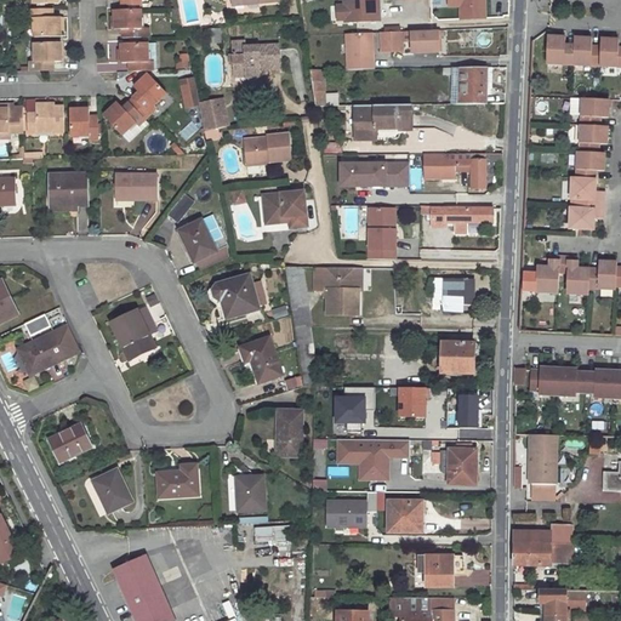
[(379,5),(379,0),(343,0),(345,5),(346,21),(346,22),(380,21),(379,9),(376,10),(376,5),(379,5)]
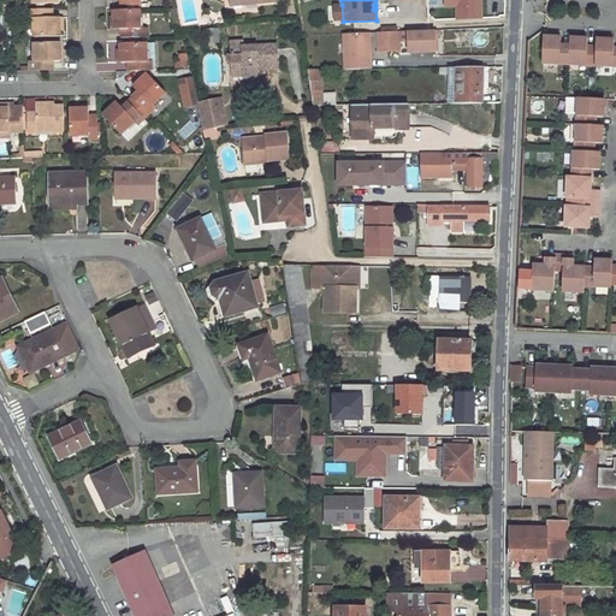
[(480,0),(456,0),(457,19),(481,18),(480,0)]
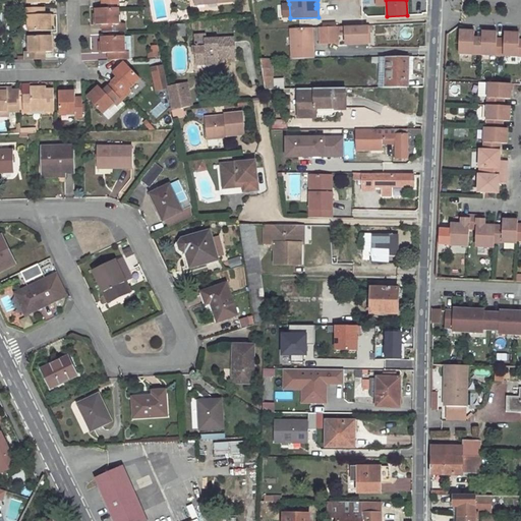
[(150,7),(145,8),(149,24),(154,23),(150,7)]
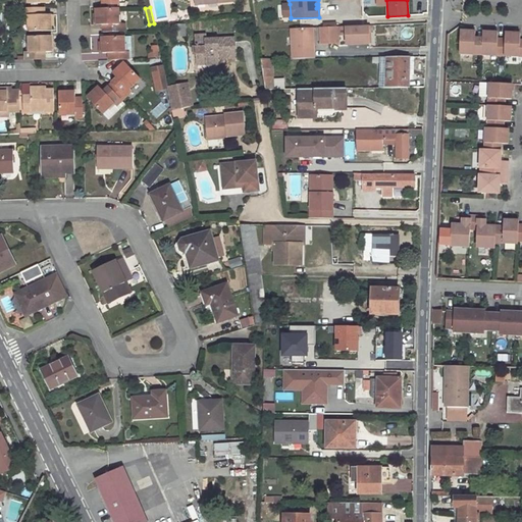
[(46,8),(24,9),(24,16),(29,16),(29,32),(50,32),(50,15),(47,15),(46,8)]
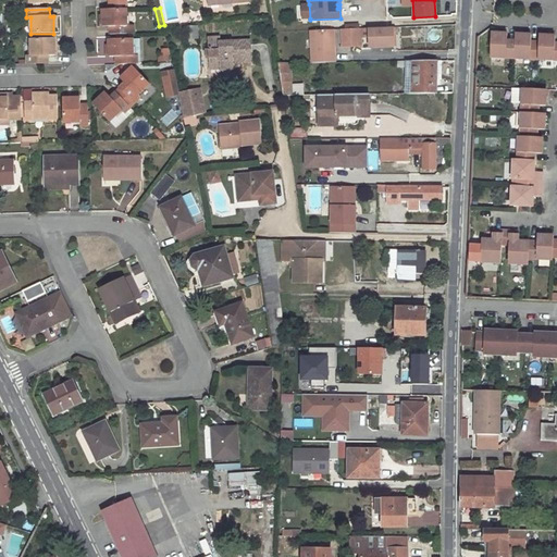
[(126,9),(102,10),(102,27),(109,26),(109,34),(131,33),(131,26),(126,26),(126,9)]
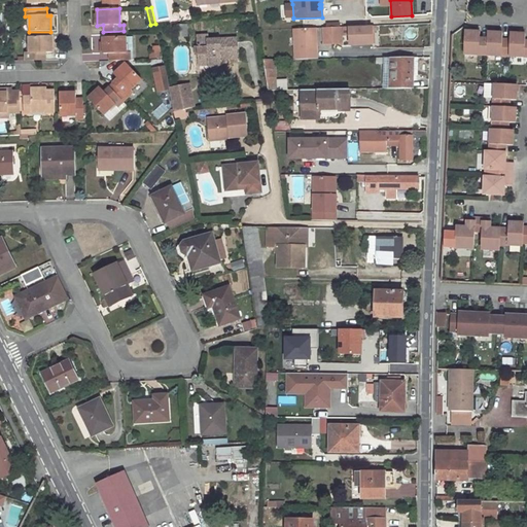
[(372,26),(349,27),(349,36),(350,45),(373,44),(372,26)]
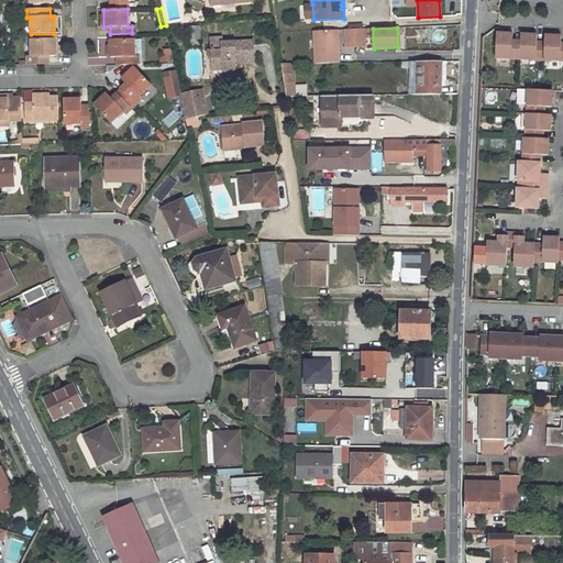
[(316,64),(339,64),(338,30),(315,31),(316,64)]
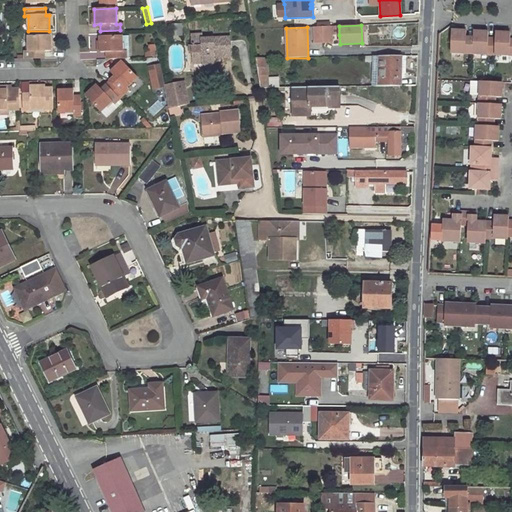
[(314,27),(314,43),(323,42),(322,27),(314,27)]
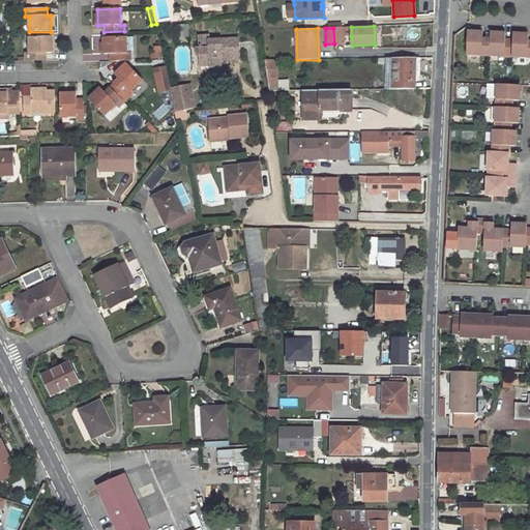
[(333,28),(334,43),(344,43),(344,36),(343,28),(333,28)]
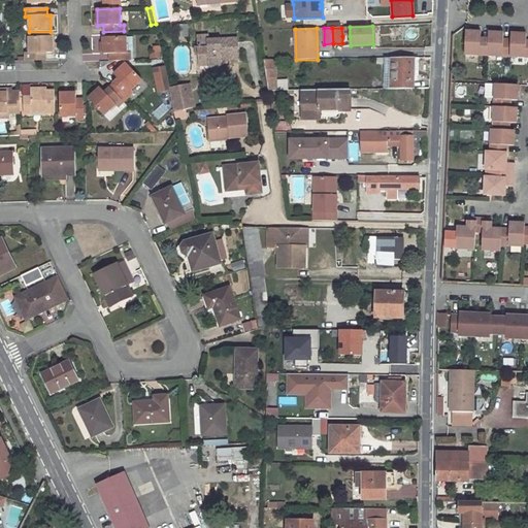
[(481,33),(465,32),(464,56),(527,58),(527,41),(526,41),(526,35),(510,34),(510,41),(503,41),(503,34),(488,34),(488,40),(480,40),(481,33)]
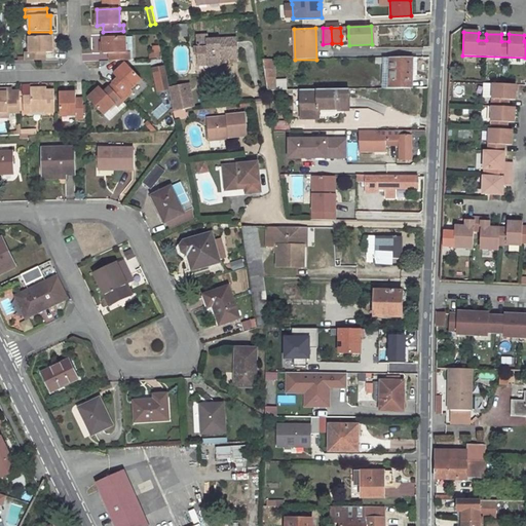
[(51,36),(29,37),(30,52),(26,52),(26,61),(45,60),(45,52),(51,52),(51,36)]
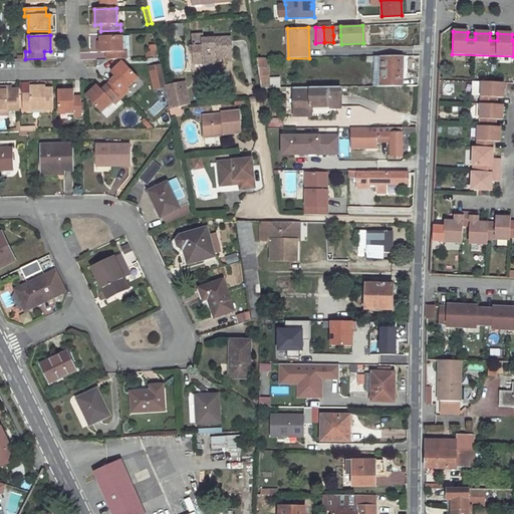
[(203,35),(193,35),(194,60),(203,59),(203,64),(203,65),(216,64),(215,58),(215,55),(231,55),(231,38),(214,39),(214,42),(203,42),(203,39),(203,35)]
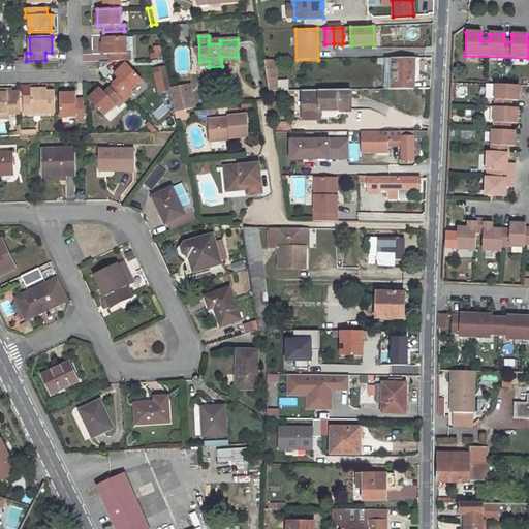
[(133,37),(102,38),(103,54),(110,54),(110,61),(133,60),(133,37)]
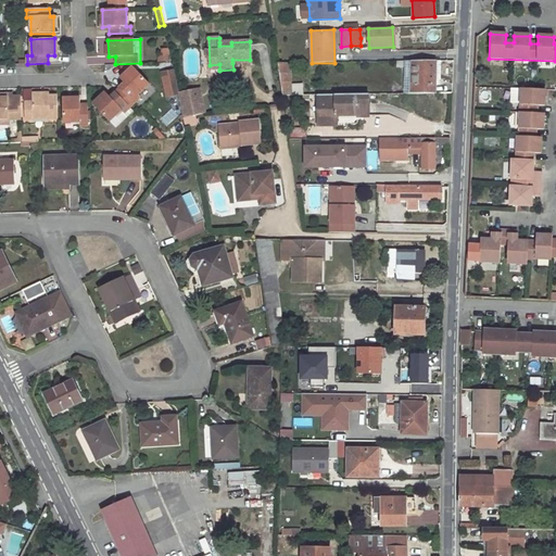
[(434,62),(397,62),(396,67),(405,67),(405,79),(408,79),(408,89),(412,89),(412,95),(434,95),(434,62)]
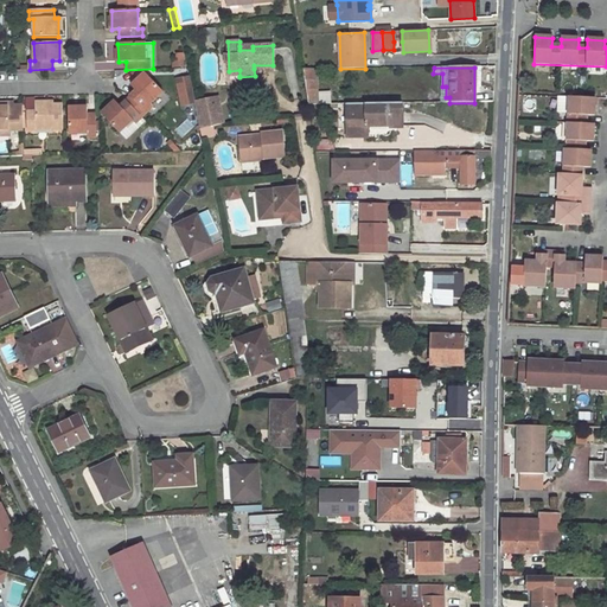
[(317,69),(304,69),(308,104),(331,104),(331,94),(318,94),(317,69)]
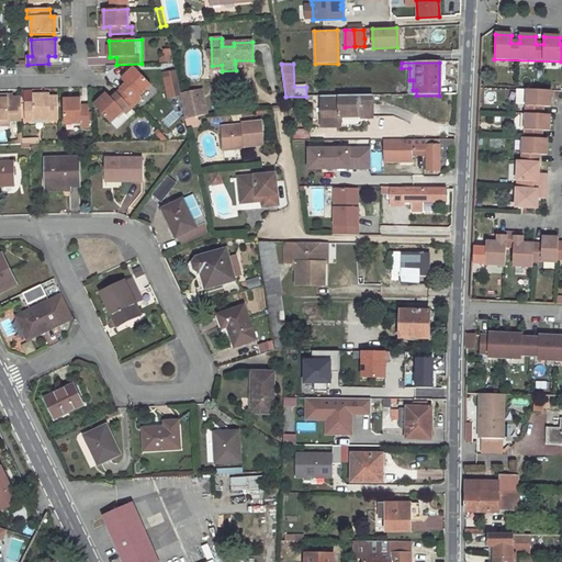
[(135,69),(123,80),(127,85),(121,90),(135,105),(142,100),(138,97),(152,86),(135,69)]
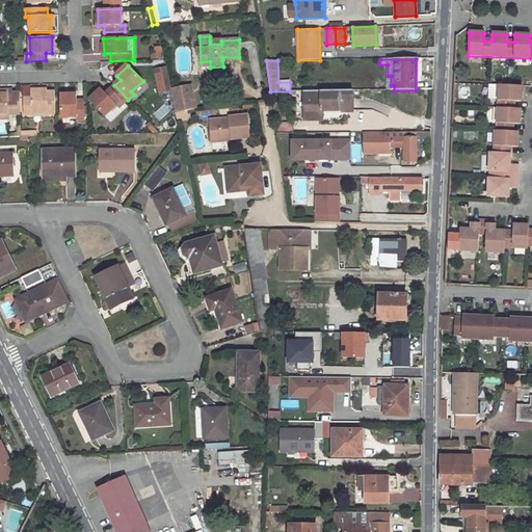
[(166,68),(156,70),(159,83),(168,80),(166,68)]
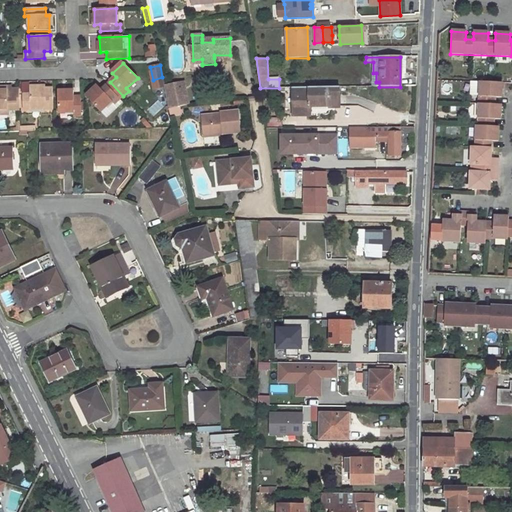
[(184,81),(164,85),(169,107),(188,103),(184,81)]
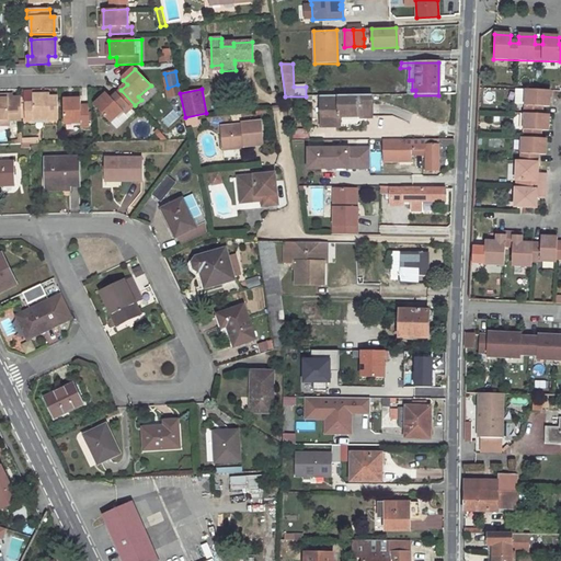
[(107,93),(94,105),(111,123),(117,128),(134,113),(130,109),(135,105),(121,90),(112,99),(107,93)]
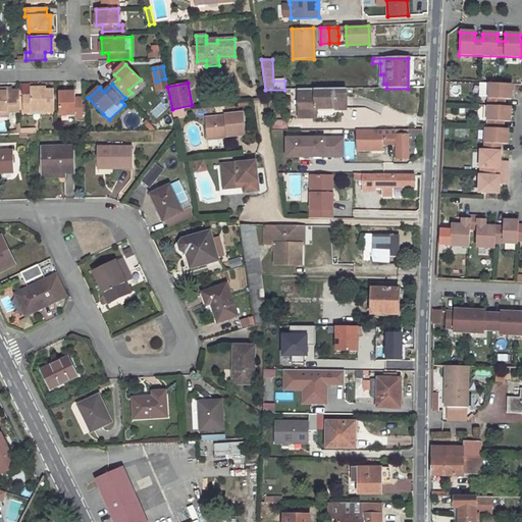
[(480,151),(479,169),(481,169),(480,176),(496,176),(496,169),(508,170),(509,162),(501,162),(501,145),(508,145),(509,131),(503,131),(504,122),(510,122),(511,108),(504,108),(505,100),(511,101),(512,86),(489,85),(487,129),(485,129),(484,152),(480,151)]
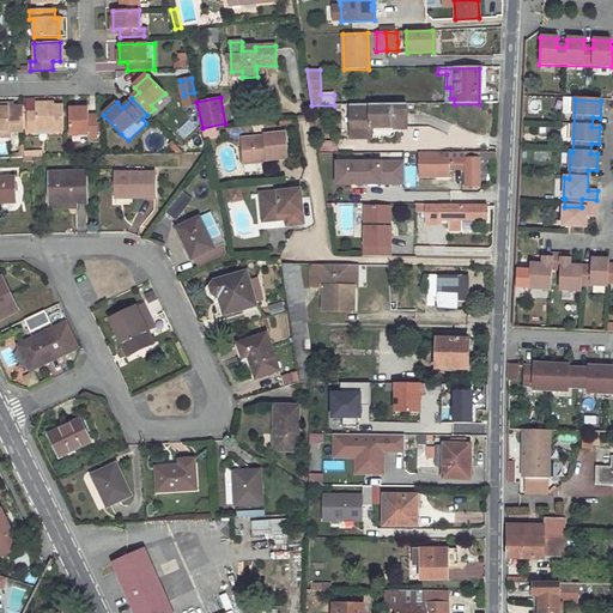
[(36,111),(28,113),(29,132),(64,131),(64,105),(46,107),(46,103),(36,104),(36,111)]
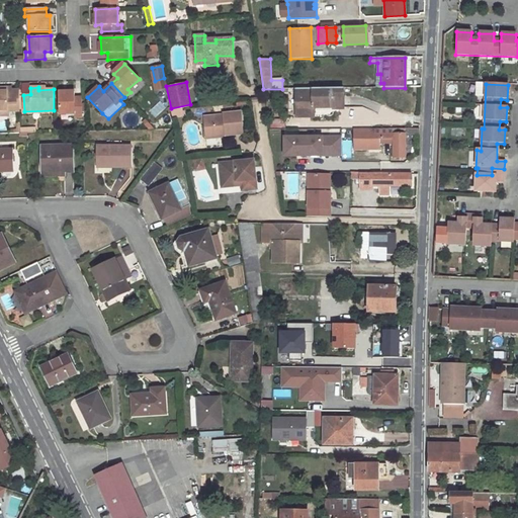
[(0,111),(20,111),(19,90),(5,90),(4,88),(0,88),(0,111)]
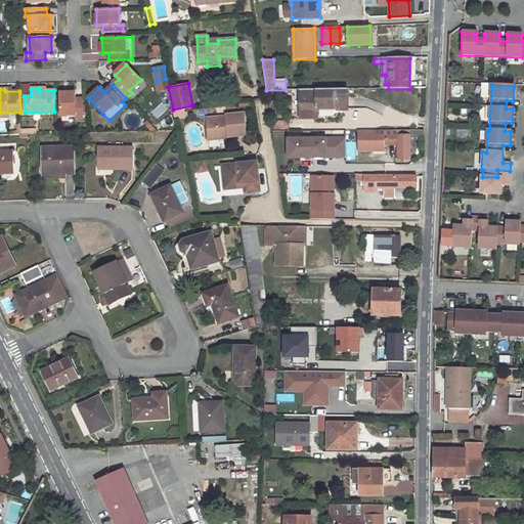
[(347,89),(300,90),(300,118),(317,118),(317,110),(337,108),(337,111),(348,110),(347,89)]
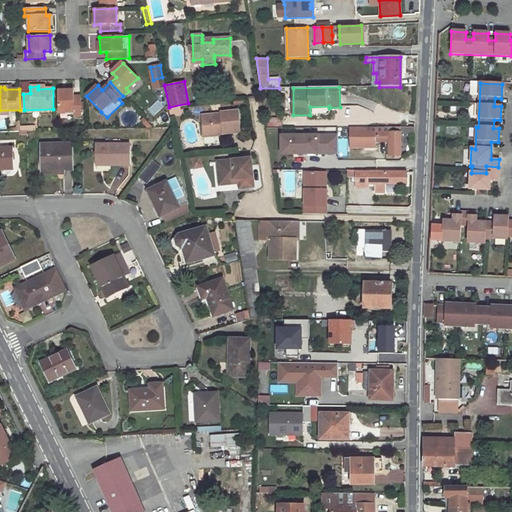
[(73,90),(57,91),(58,113),(73,112),(74,116),(81,116),(80,96),(73,96),(73,90)]
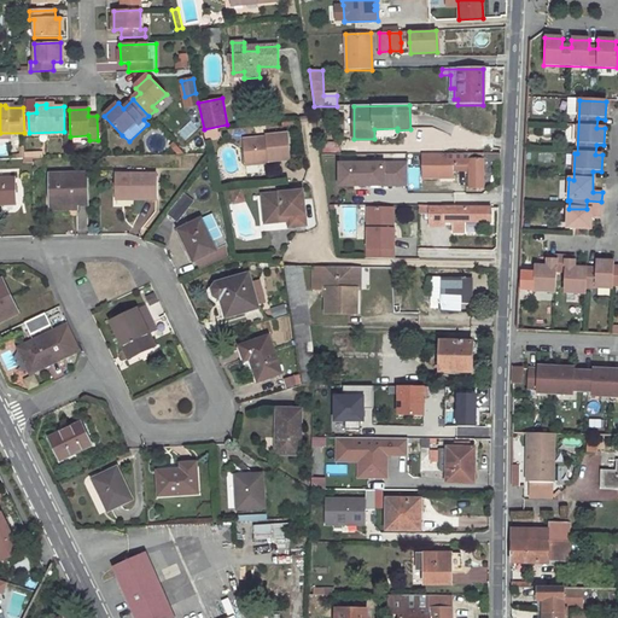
[(204,129),(205,138),(217,135),(216,128),(204,129)]
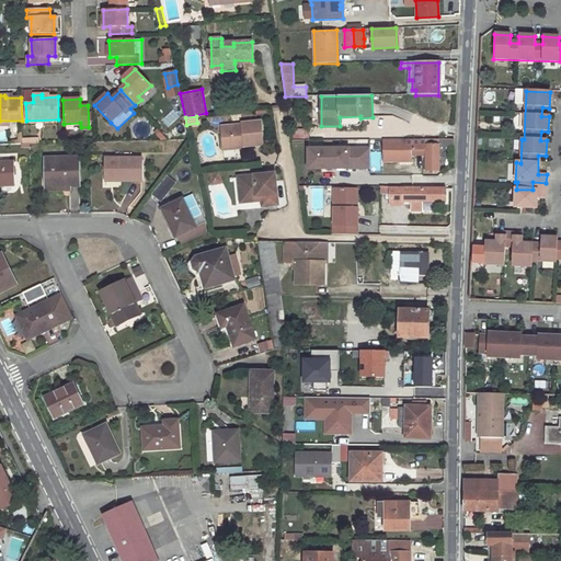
[(222,145),(243,144),(243,146),(263,144),(261,121),(241,122),(241,124),(221,125),(222,145)]
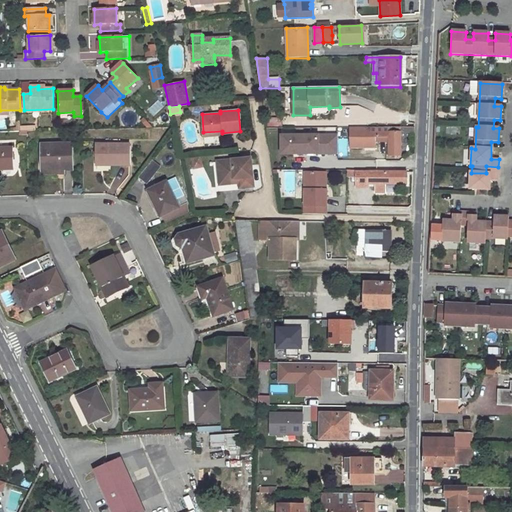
[(282,118),(267,118),(267,126),(282,126),(282,118)]
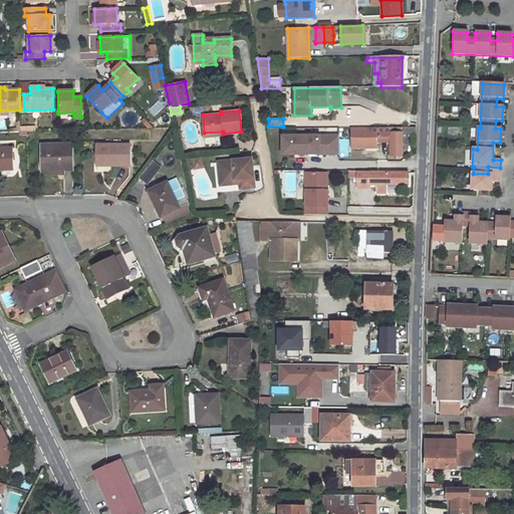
[(365,152),(365,150),(376,150),(376,143),(391,143),(391,156),(402,156),(403,136),(415,135),(416,127),(352,127),(352,149),(355,148),(355,152),(362,153),(362,152),(365,152)]
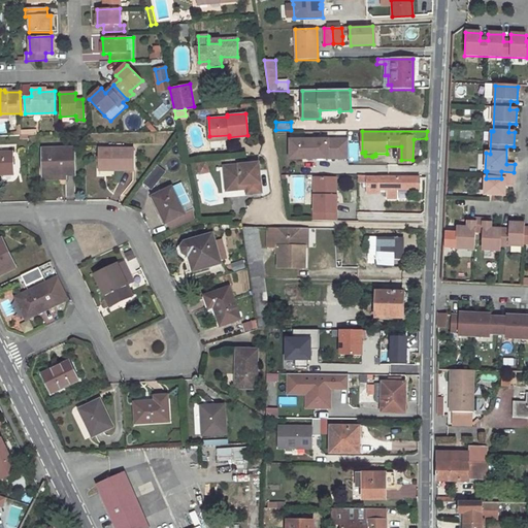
[(348,159),(348,137),(288,137),(288,159),(348,159)]
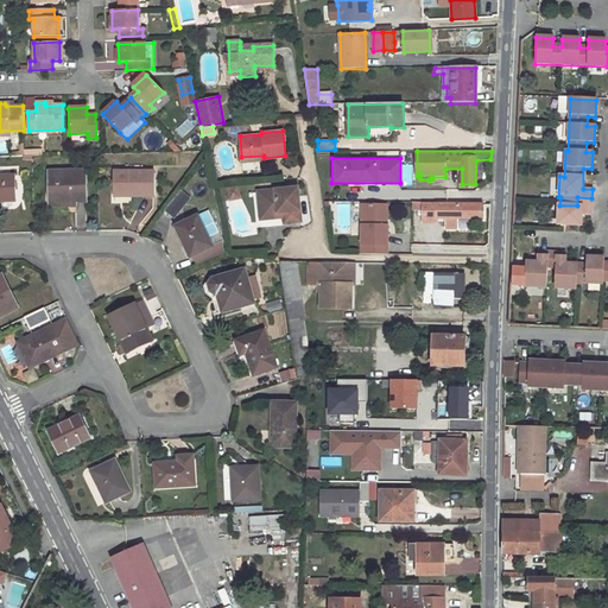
[(86,171),(49,171),(50,197),(61,197),(61,202),(76,202),(86,201),(86,171)]
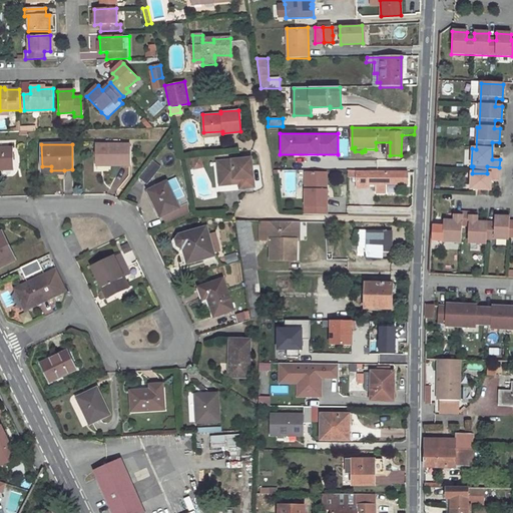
[(97,144),(96,165),(129,165),(129,144),(97,144)]
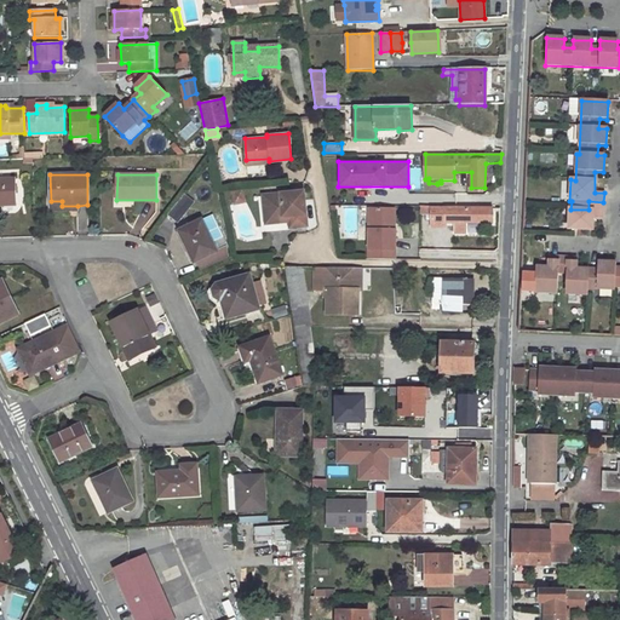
[(15,179),(0,179),(0,206),(16,206),(15,179)]
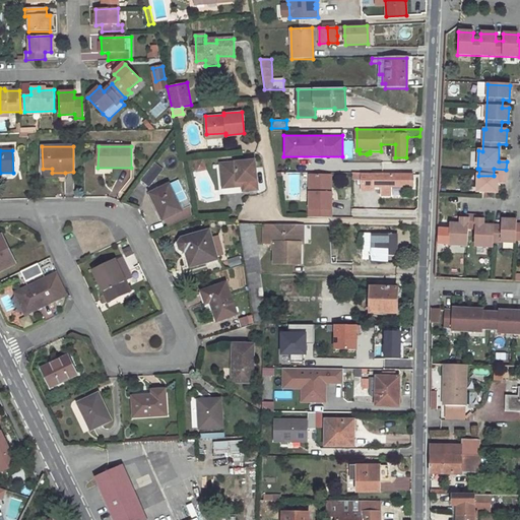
[(205,167),(204,158),(194,161),(196,169),(205,167)]
